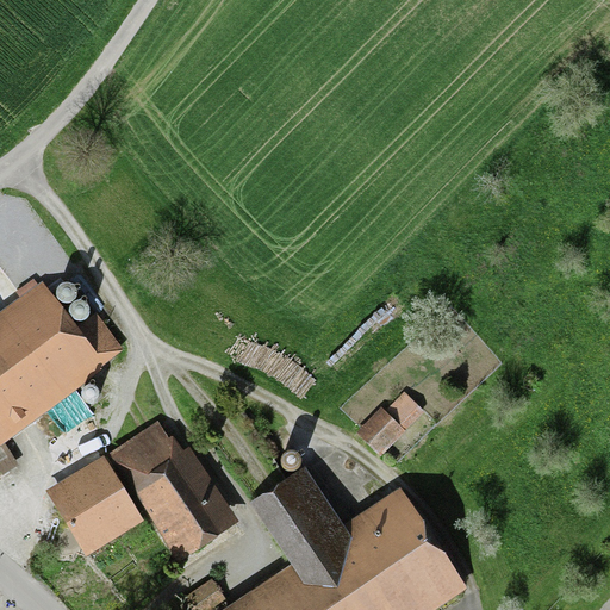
[(61,285),(56,290),(55,296),(56,300),(61,304),(67,305),(73,303),(76,299),(76,293),(75,288),(72,285),(66,284),(61,285)]
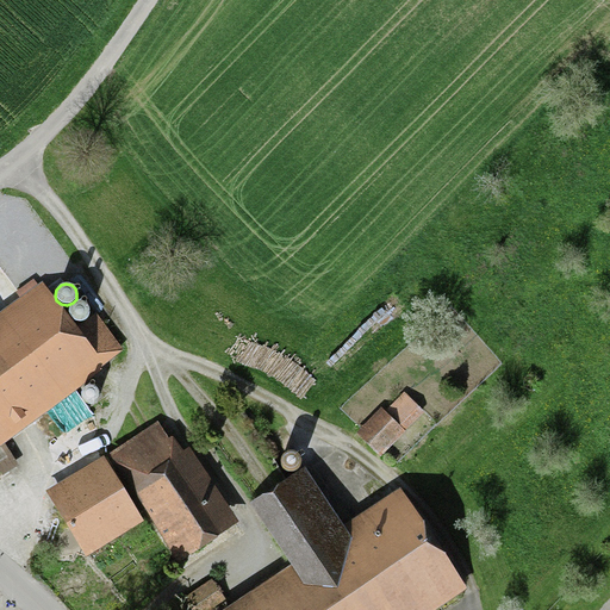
[(0,422),(111,341),(92,318),(72,331),(47,298),(4,330),(0,323),(0,422)]
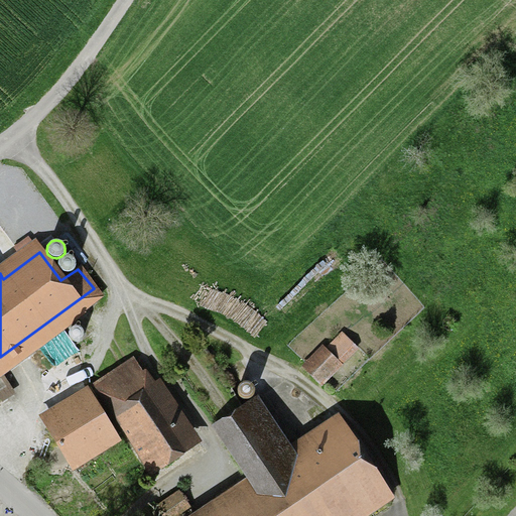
[(63,256),(58,260),(57,264),(59,268),(62,272),(68,273),(73,271),(76,267),(77,263),(75,259),(72,256),(68,255),(63,256)]
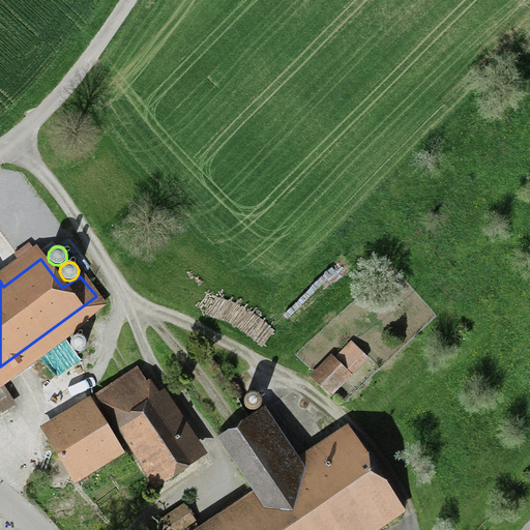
[(82,335),(77,335),(74,337),(70,341),(70,346),(72,350),(76,352),(81,352),(85,350),(88,346),(87,341),(85,337),(82,335)]
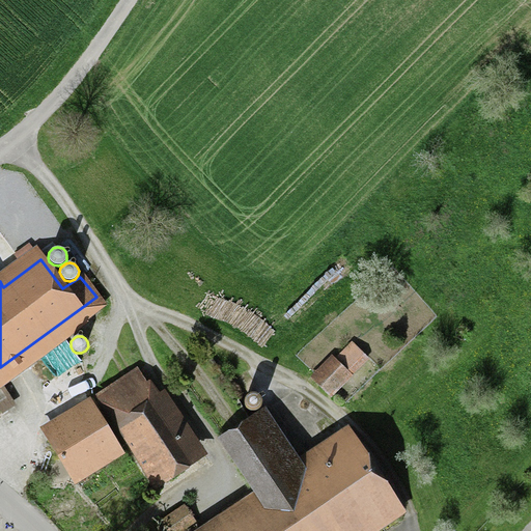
[(336,406),(373,368),(358,353),(340,369),(337,365),(316,386),(336,406)]
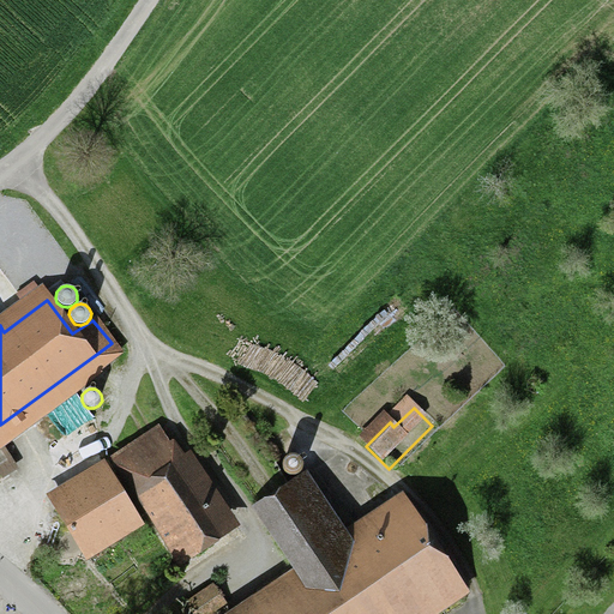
[(164,438),(118,464),(157,530),(187,577),(246,540),(197,464),(191,468),(182,455),(178,458),(164,438)]
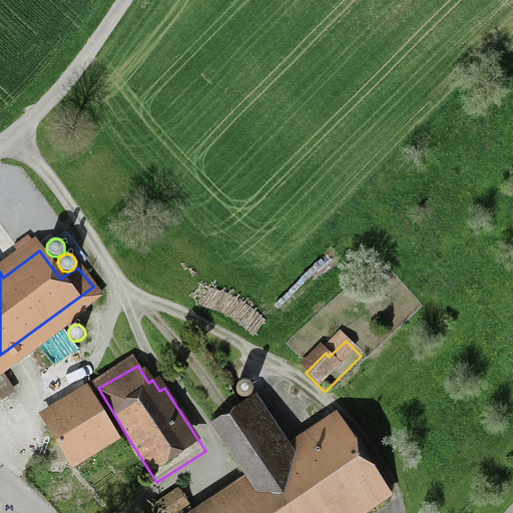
[(4,374),(0,376),(0,393),(3,397),(14,389),(4,374)]
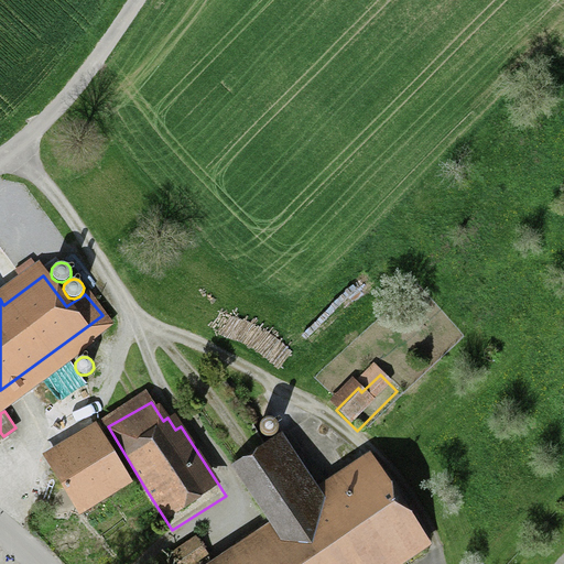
[(272,418),(268,418),(263,420),(261,423),(261,429),(263,434),(267,436),(271,436),(277,434),(279,430),(279,424),(277,420),(272,418)]
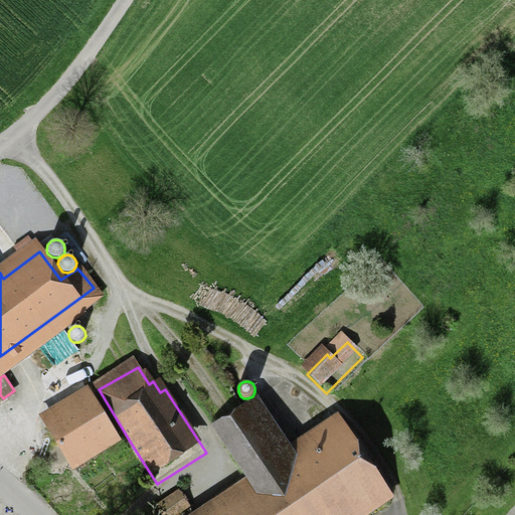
[(80,478),(132,445),(99,389),(47,425),(80,478)]
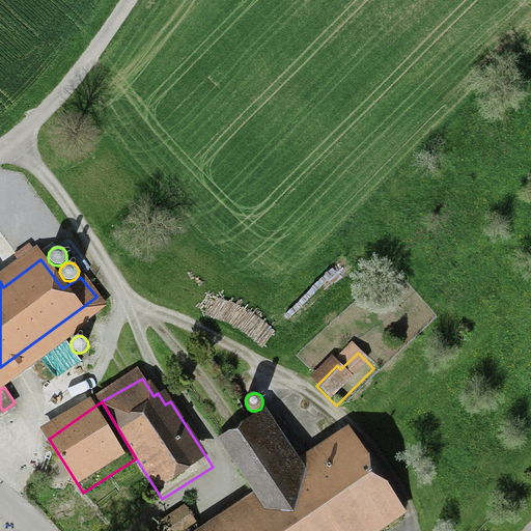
[(399,530),(412,524),(354,438),(305,470),(272,421),(226,452),(260,503),(218,530),(399,530)]
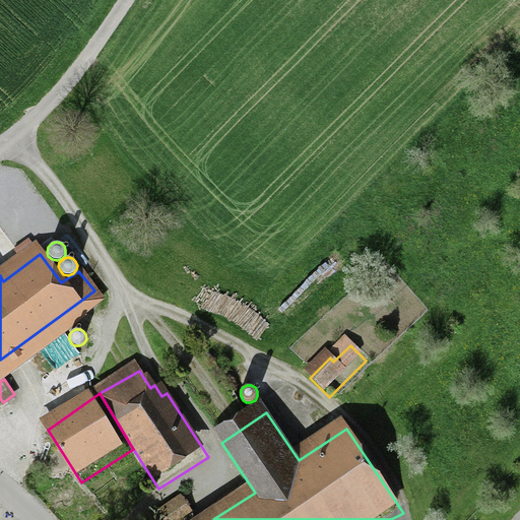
[(165,519),(197,519),(186,503),(164,518),(165,519)]
